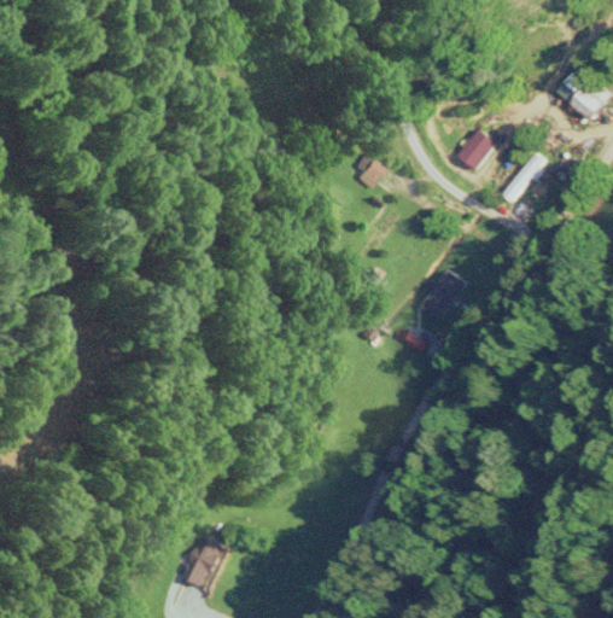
[(612,97),(576,66),(555,92),(593,122),(612,97)]
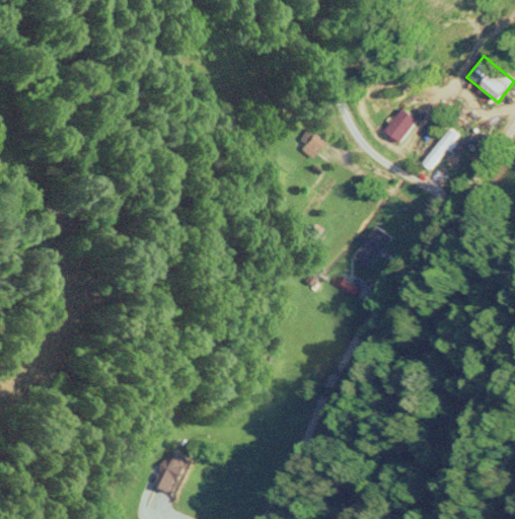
[(384,130),(400,143),(418,122),(401,108),(384,130)]
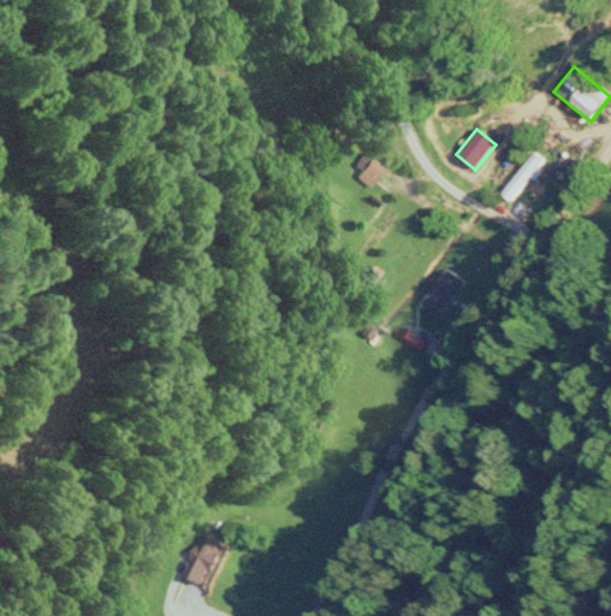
[(363,188),(378,167),(357,153),(343,173),(363,188)]
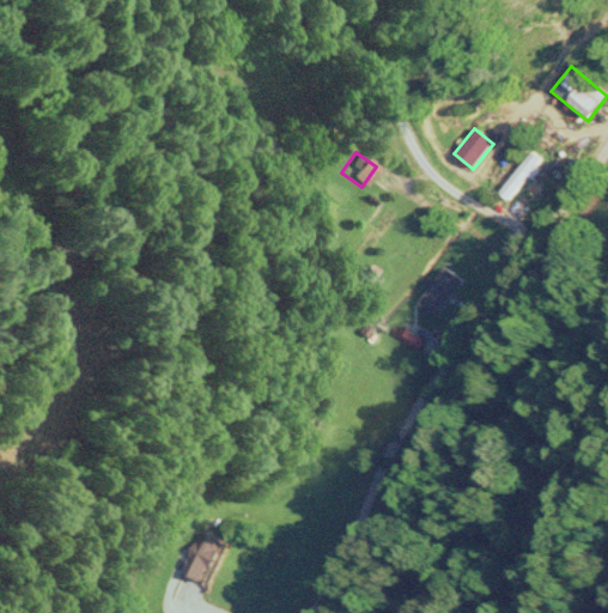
[(225,545),(199,532),(180,571),(206,584),(225,545)]
